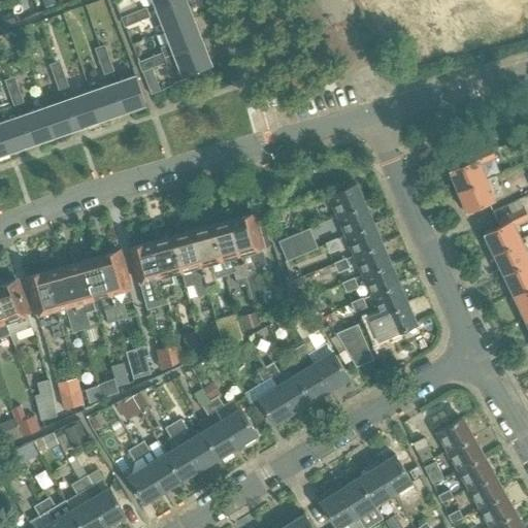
[(154,0),(157,9),(178,0),(154,0)]
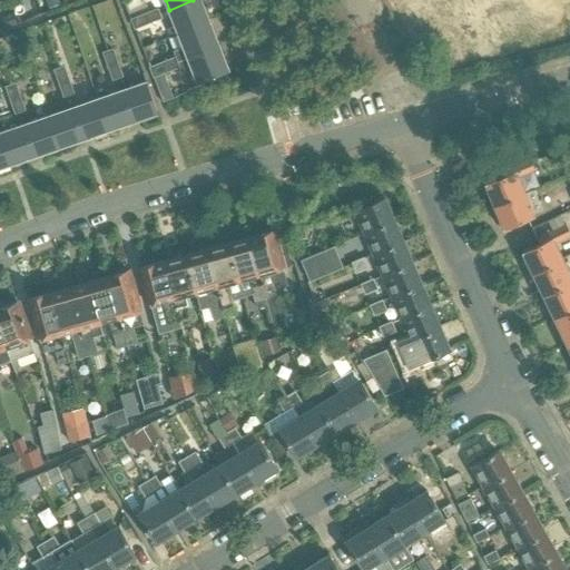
[(179,33),(209,21),(200,0),(193,0),(169,10),(179,33)]
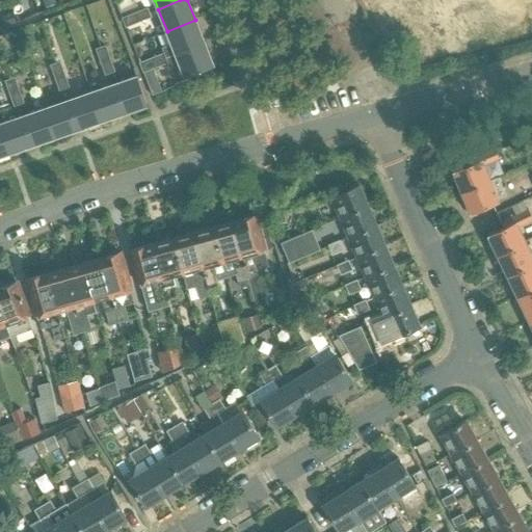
[(134,12),(138,22),(151,17),(147,7),(134,12)]
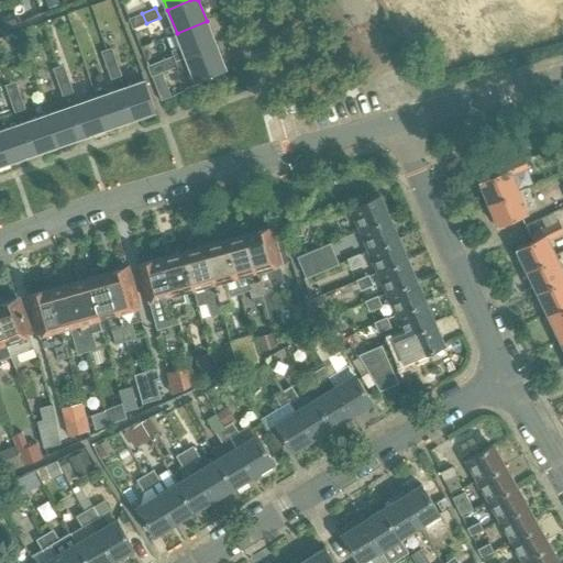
[(2,15),(6,28),(17,24),(12,12),(2,15)]
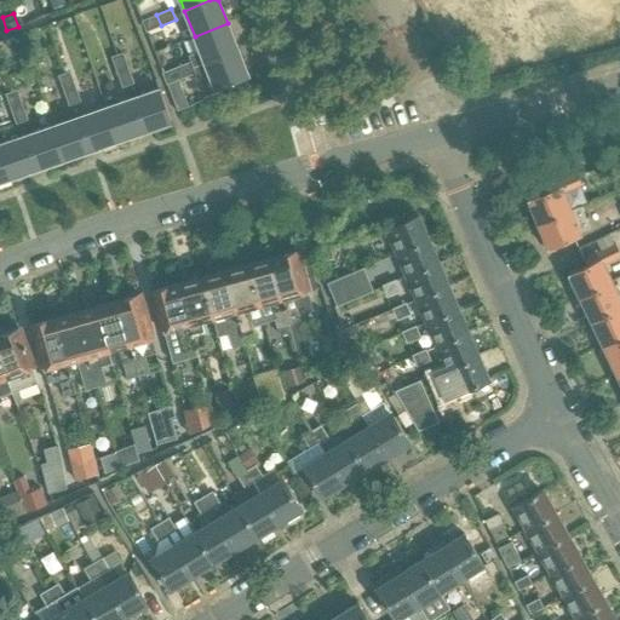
[(147,32),(161,26),(156,15),(142,21),(147,32)]
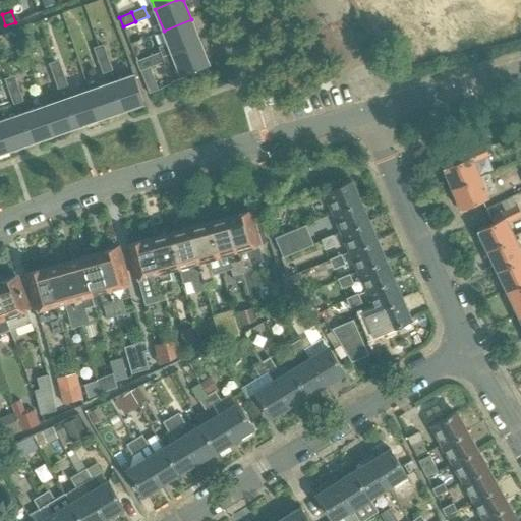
[(159,47),(161,52),(162,56),(199,42),(191,19),(164,31),(169,43),(159,47)]
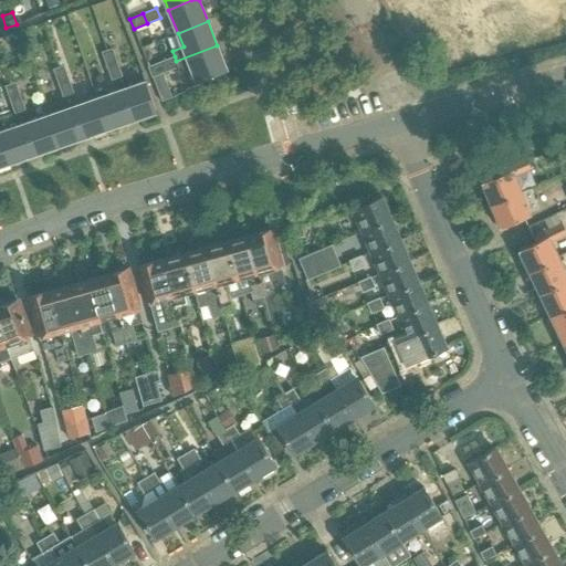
[(176,61),(178,66),(180,72),(191,67),(197,82),(227,70),(217,45),(176,61)]
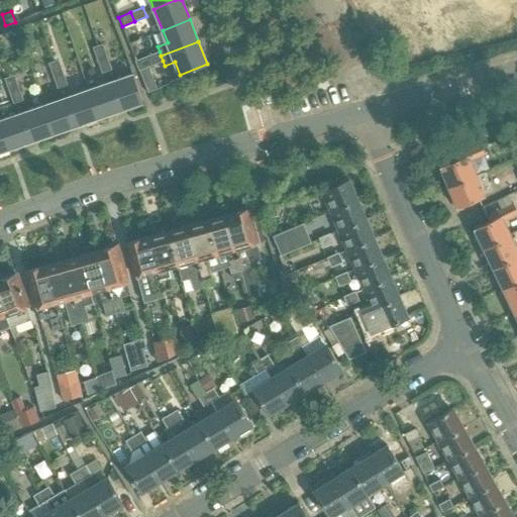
[(97,60),(107,57),(102,43),(93,47),(97,60)]
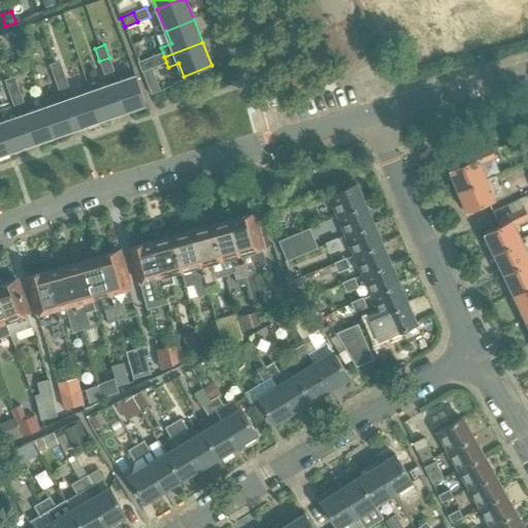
[(151,58),(155,66),(166,62),(164,57),(163,53),(151,58)]
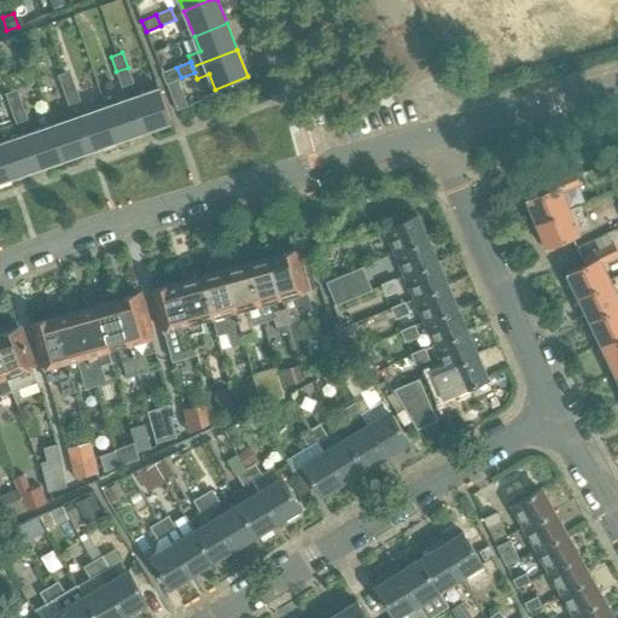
[(128,68),(116,71),(122,87),(133,83),(128,68)]
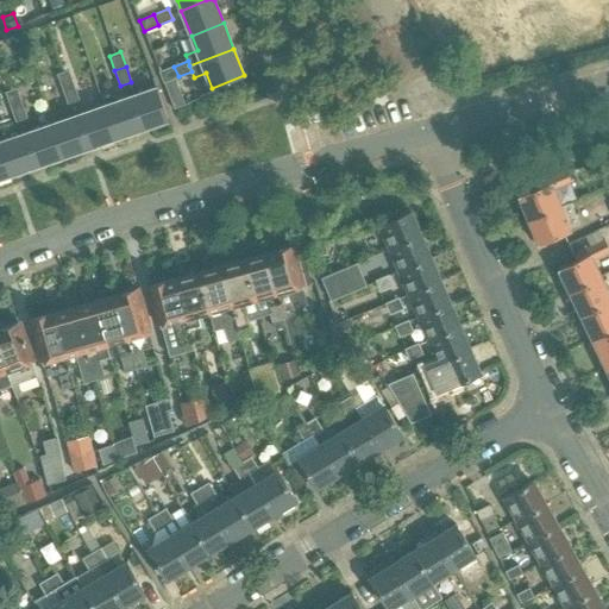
[(164,82),(179,76),(174,67),(161,71),(164,82)]
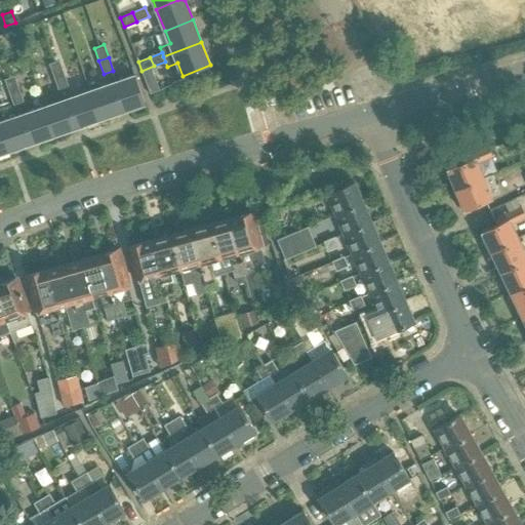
[(53,77),(64,73),(59,61),(49,64),(53,77)]
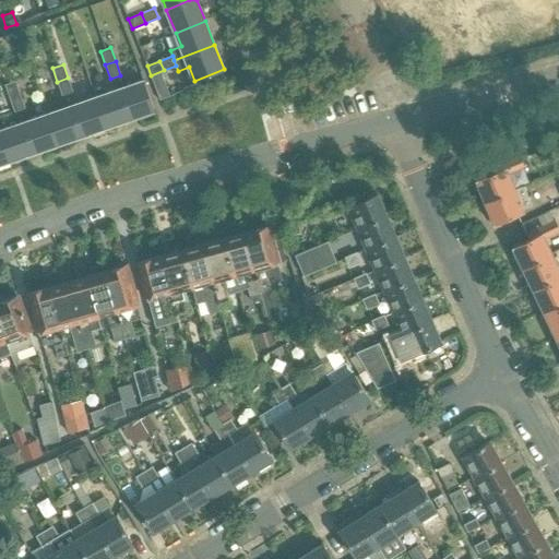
[(68,78),(57,82),(62,95),(72,92),(68,78)]
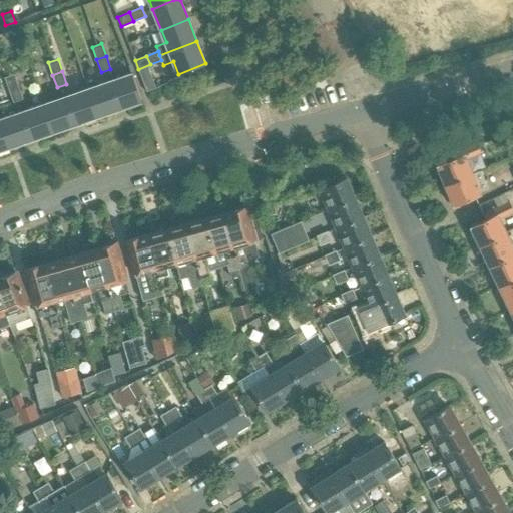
[(9,90),(18,87),(14,74),(4,77),(9,90)]
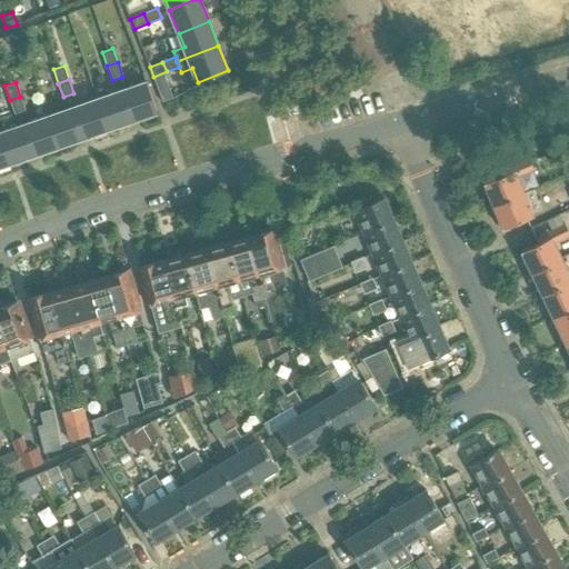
[(122,90),(132,119),(157,110),(147,82),(122,90)]
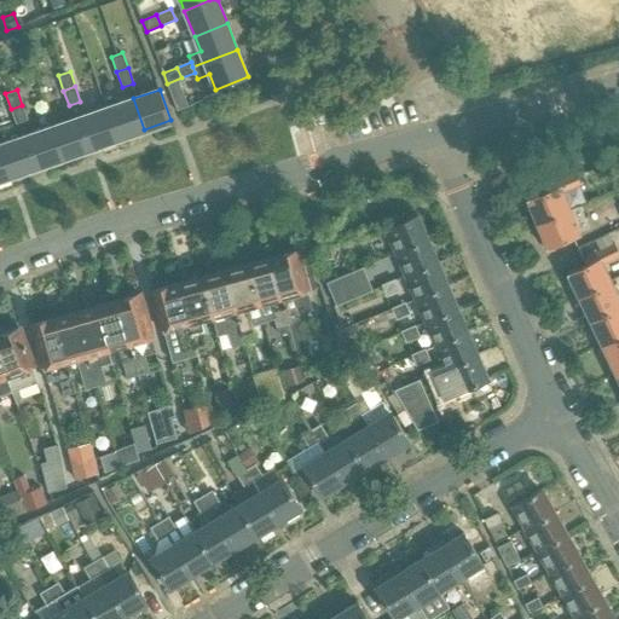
[(174,99),(175,103),(178,110),(191,106),(189,98),(187,94),(174,99)]
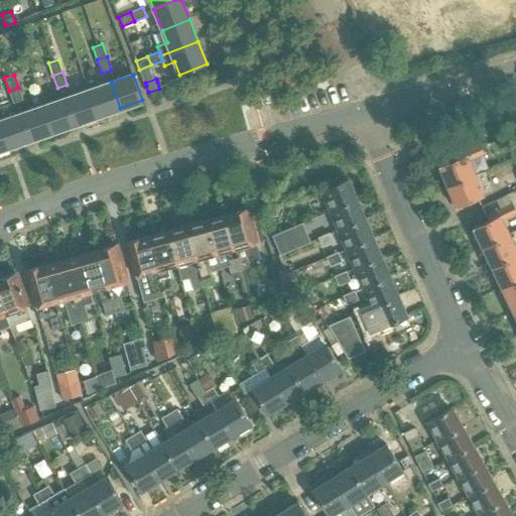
[(97,116),(120,108),(111,82),(89,90),(97,116)]
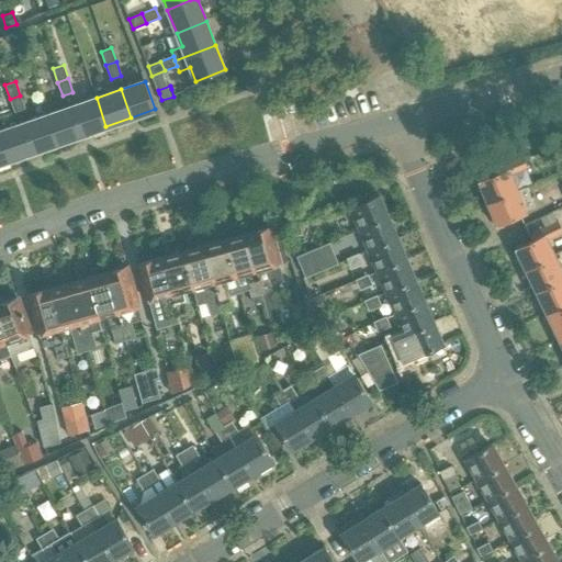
[(20,96),(10,99),(14,113),(25,109),(20,96)]
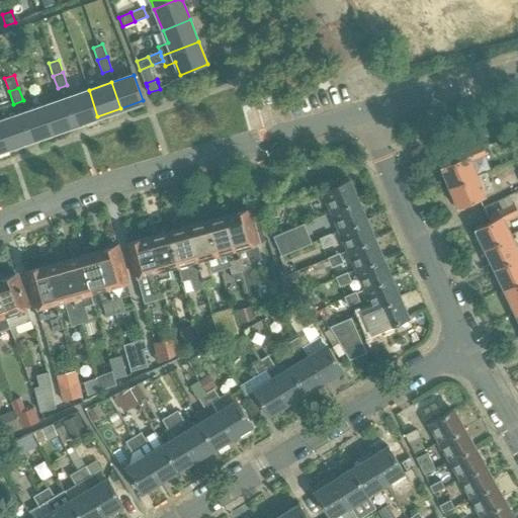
[(67,97),(76,124),(97,116),(89,90),(67,97)]
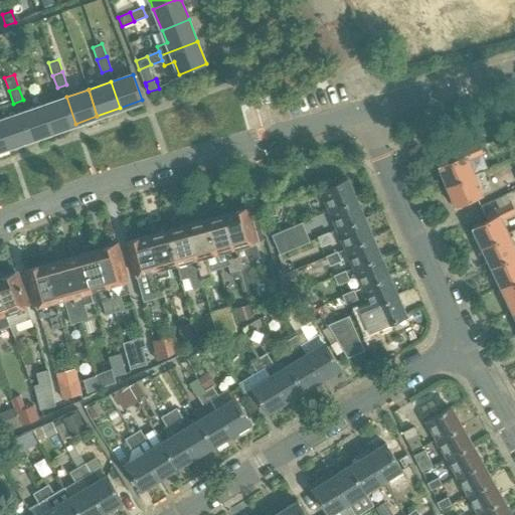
[(53,131),(75,124),(66,97),(44,105),(53,131)]
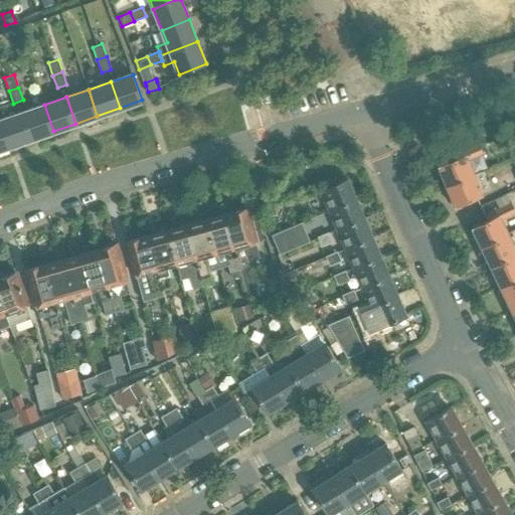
[(22,113),(31,139),(53,131),(44,105),(22,113)]
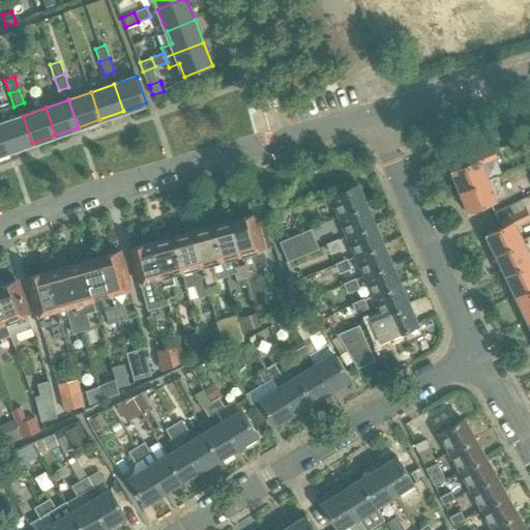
[(9,150),(32,143),(23,116),(0,123),(9,150)]
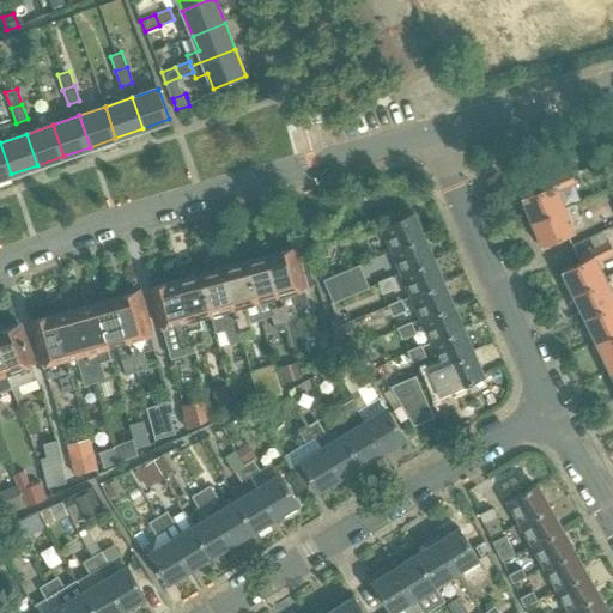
[(0,143),(0,177),(11,174),(0,143)]
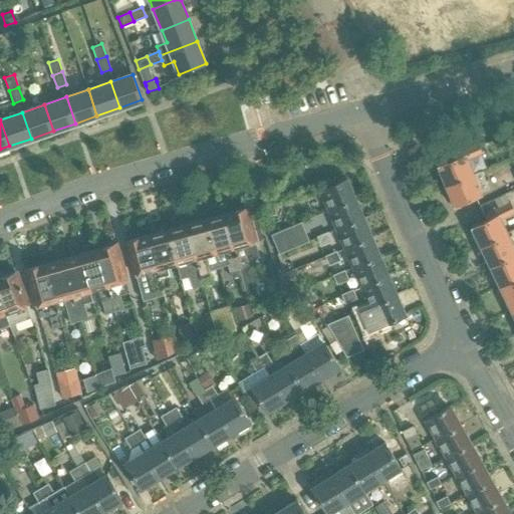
[(473,175),(473,174),(467,160),(481,154),(477,144),(451,155),(453,159),(437,166),(446,186),(473,175)]
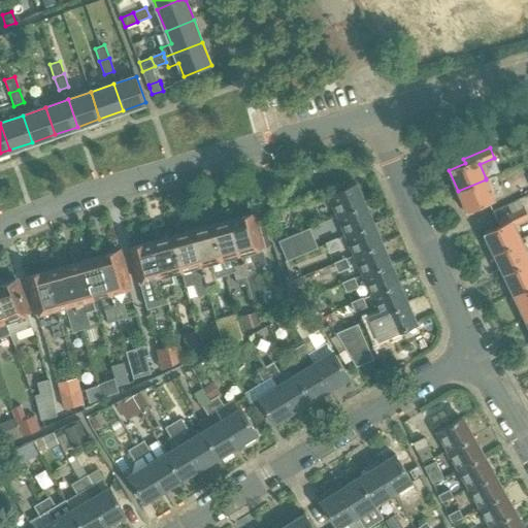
[(466,212),(471,209),(495,200),(493,198),(502,194),(495,175),(486,178),(486,179),(458,191),(466,212)]
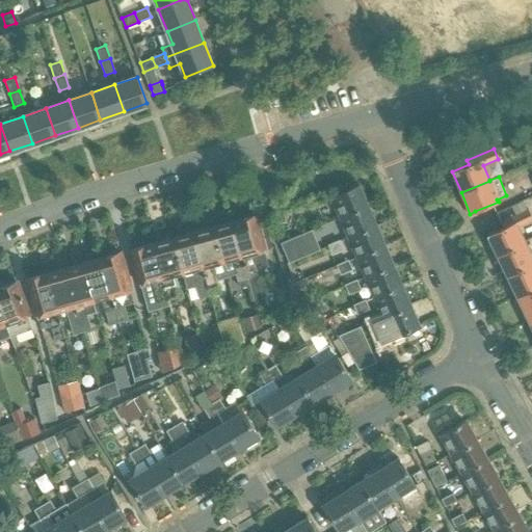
[(341,217),(366,206),(357,186),(331,197),(341,217)]
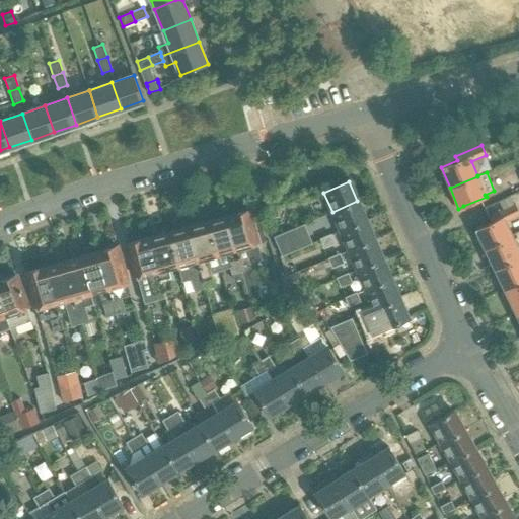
[(340,228),(341,231),(347,228),(365,220),(357,201),(332,212),(340,228)]
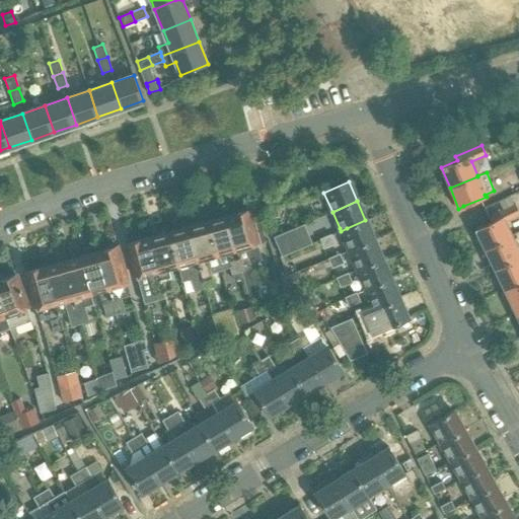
[(269,219),(279,216),(276,204),(266,207),(269,219)]
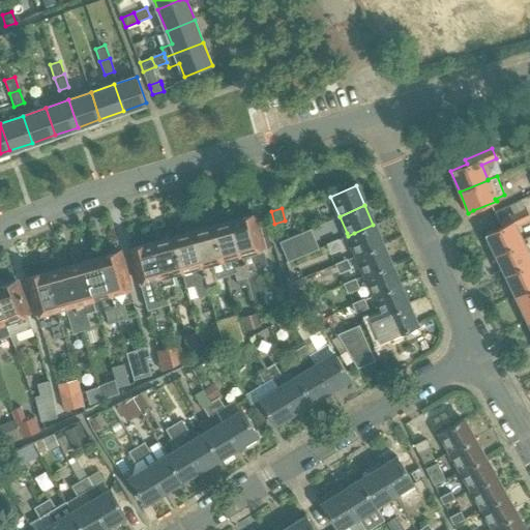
[(495,254),(523,240),(517,226),(529,218),(529,217),(526,210),(500,223),(501,227),(487,234),(486,232),(484,232),(495,254)]
